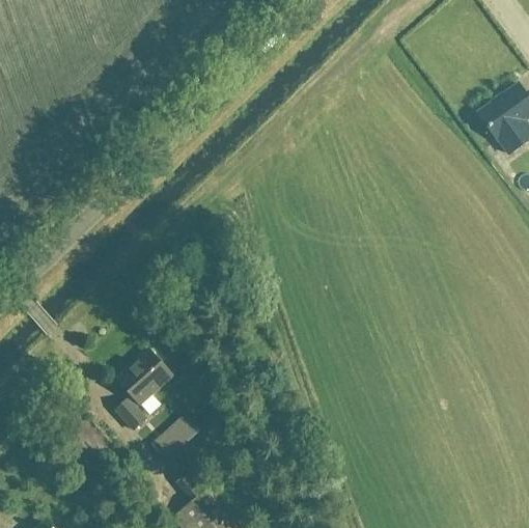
[(478,112),(498,139),(509,155),(528,140),(528,119),(527,117),(528,116),(528,96),(518,82),(478,112)]
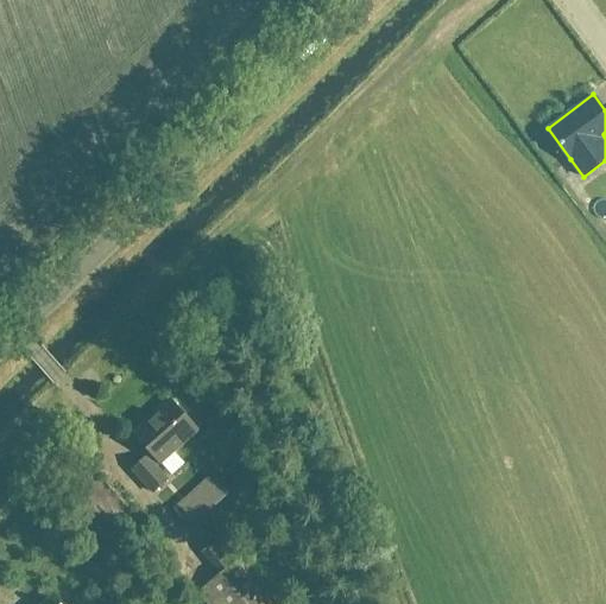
[(147,455),(156,465),(199,428),(171,398),(133,431),(152,451),(147,455)]
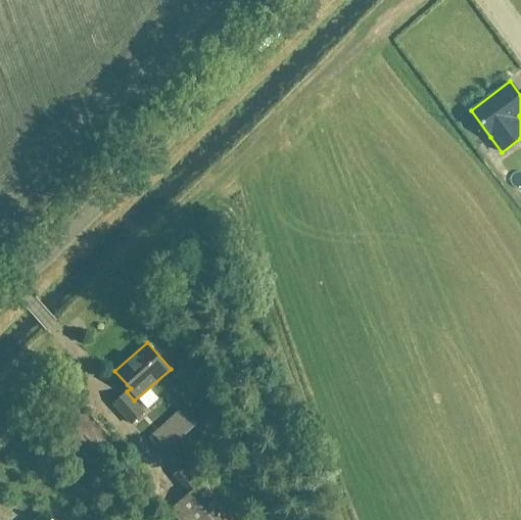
[(134,400),(127,391),(126,391),(114,402),(132,421),(143,411),(134,400)]
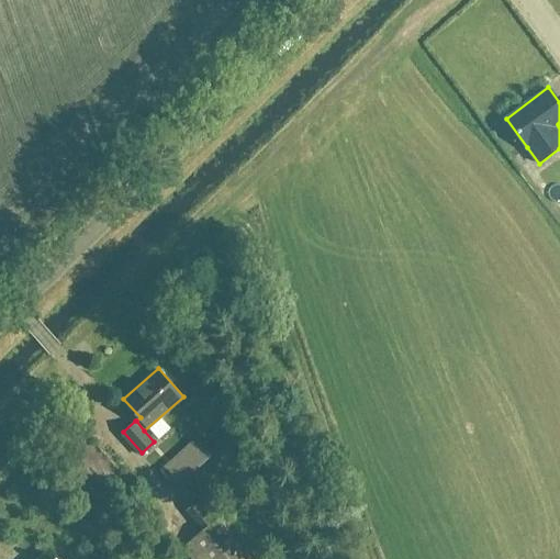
[(188,465),(176,474),(186,489),(199,478),(188,465)]
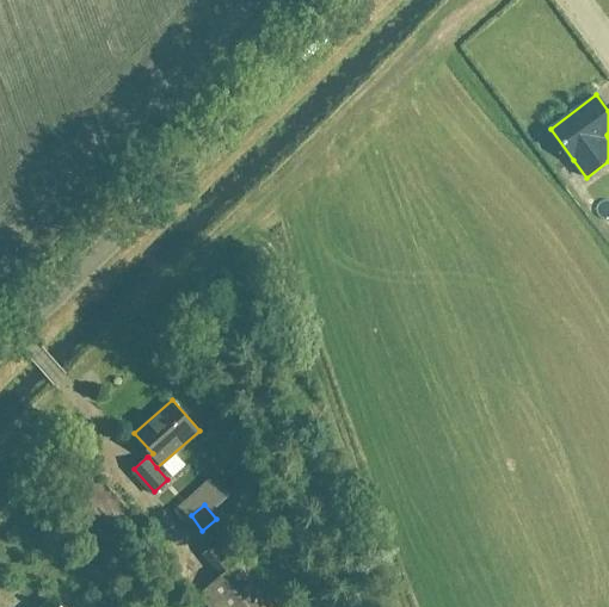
[(246,553),(200,593),(210,606),(282,606),(288,602),(246,553)]
